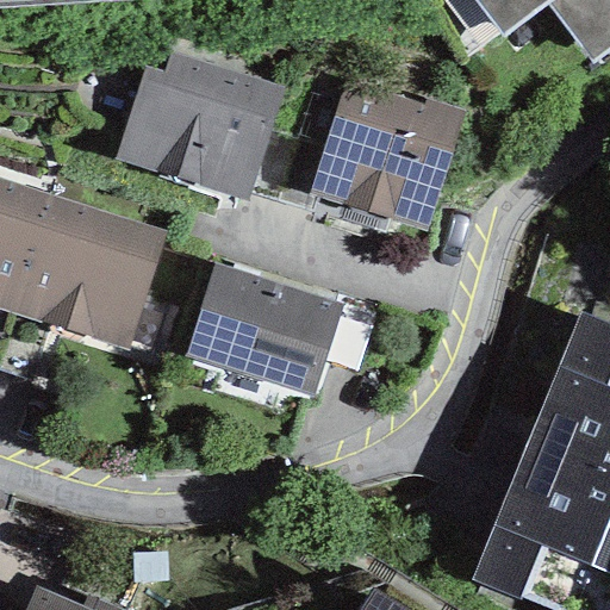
[(472,0),(502,38),(545,4),(549,0),(472,0)]
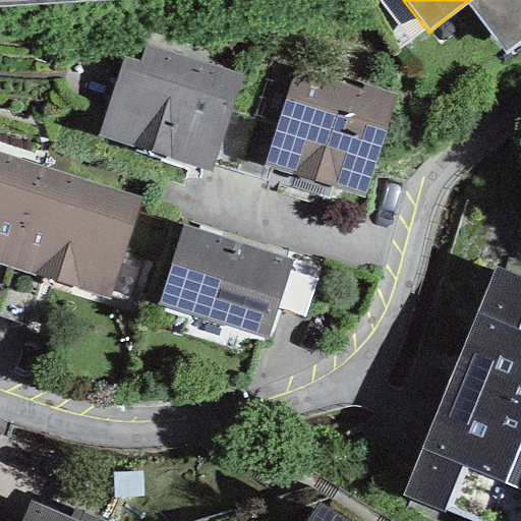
[(520,0),(469,0),(465,3),(507,54),(520,43),(520,0)]
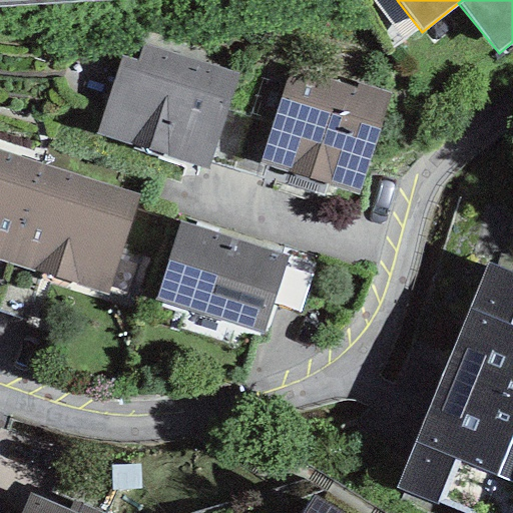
[(120,57),(94,135),(207,169),(237,75),(142,46),(136,62),(120,57)]
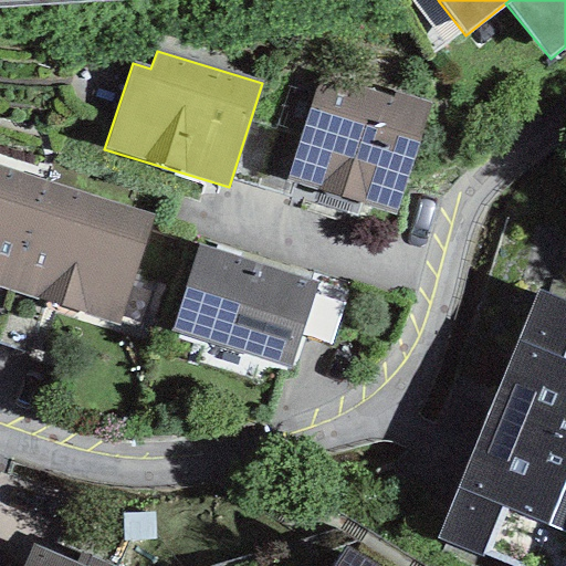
[(391,98),(320,77),(286,181),(320,192),(359,205),(394,216),(429,104),(392,94),(391,98)]
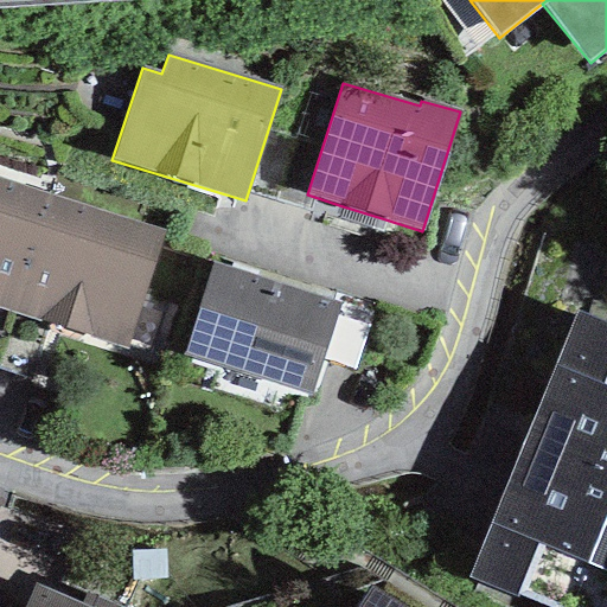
[(0,308),(11,313),(56,195),(0,178),(0,308)]
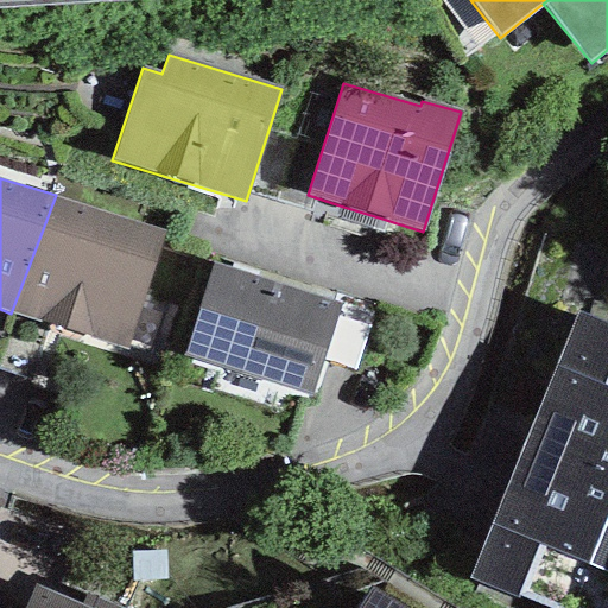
[(56,195),(11,314),(50,325),(126,350),(165,232),(56,195)]
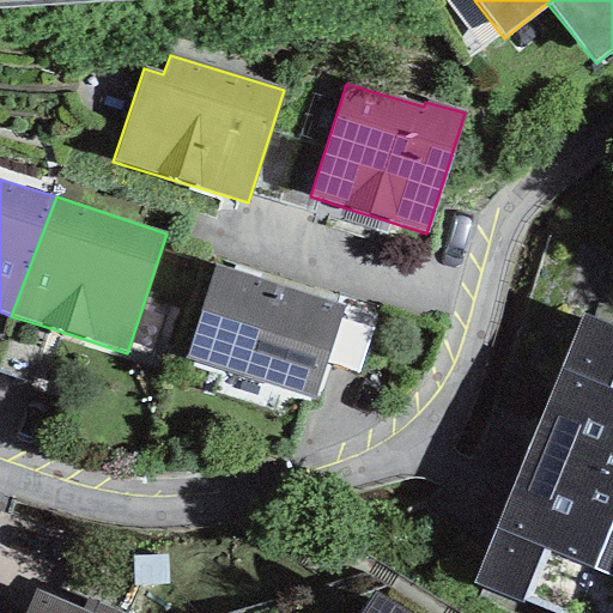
[(384,235),(389,222),(346,208),(341,220),(384,235)]
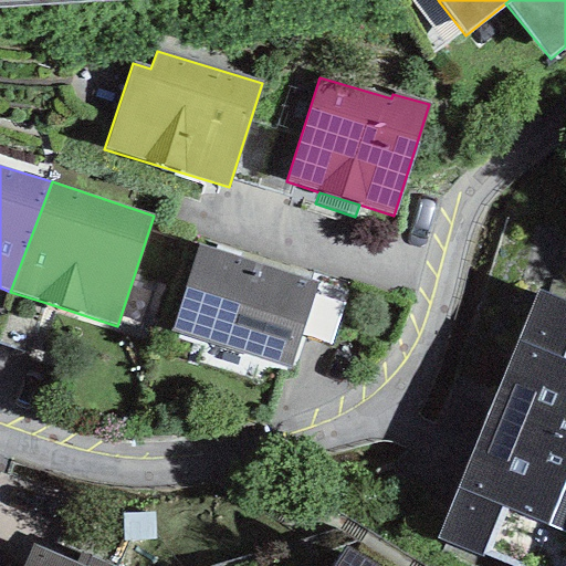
[(316,282),(198,247),(171,332),(290,369),(316,282)]
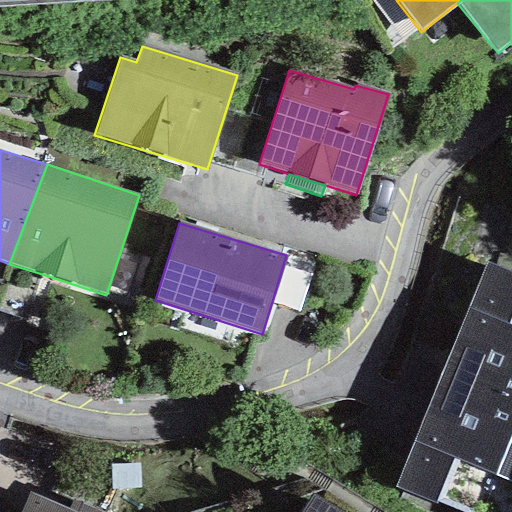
[(0,292),(9,264),(0,260),(0,292)]
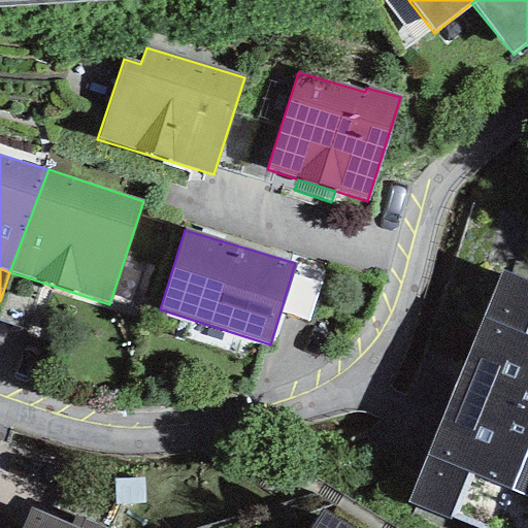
[(0,320),(28,330),(43,283),(9,272),(0,301),(0,320)]
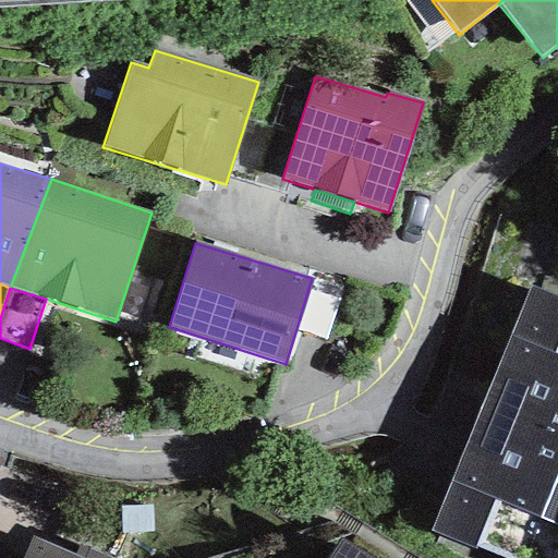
[(431,529),(506,557),(557,557),(557,302),(529,291),(431,529)]
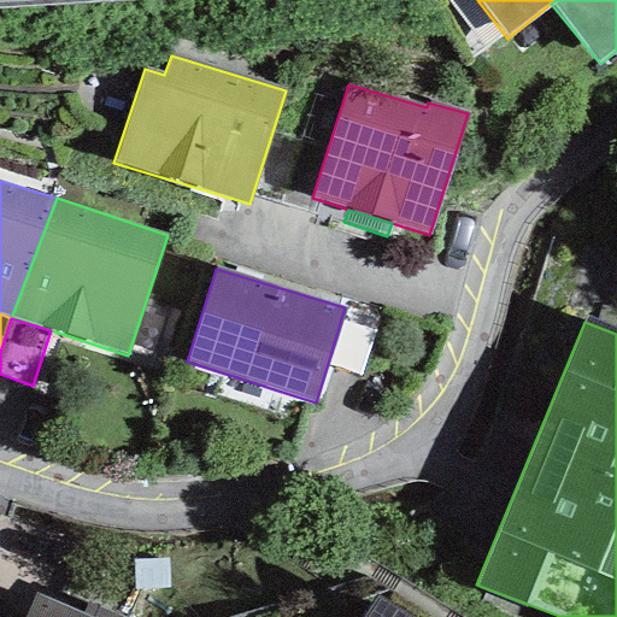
[(169,588),(168,560),(134,562),(134,589),(169,588)]
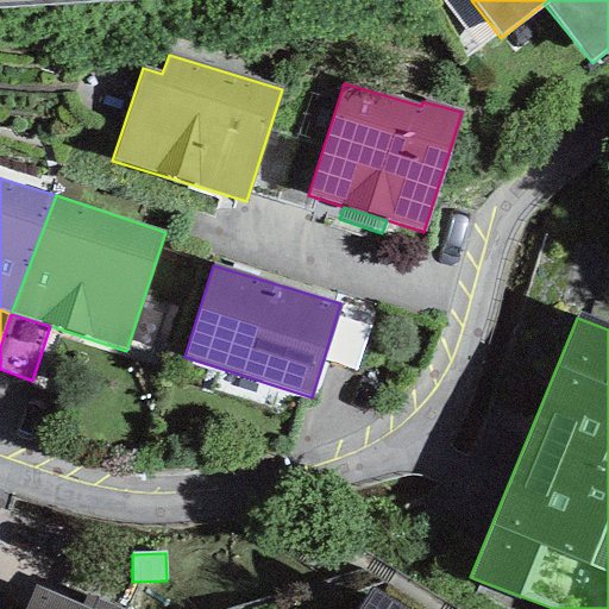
[(117,608),(87,595),(80,607),(33,586),(23,608),(117,608)]
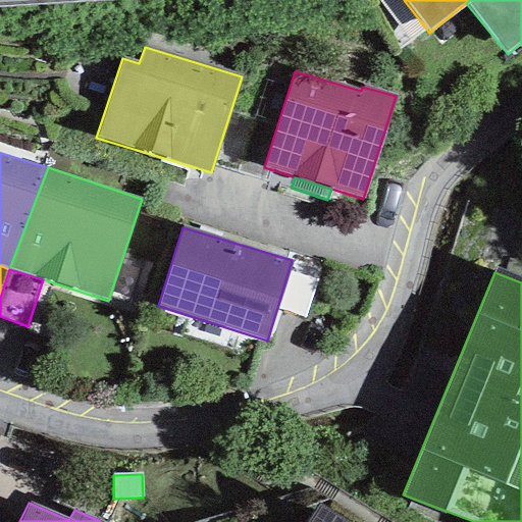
[(344,521),(319,506),(308,521),(344,521)]
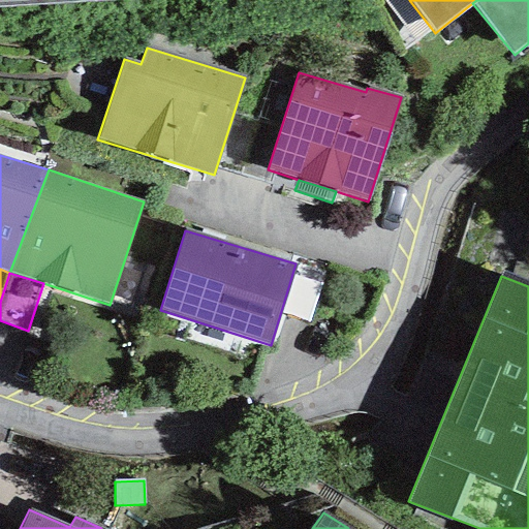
All buildings are outlined.
